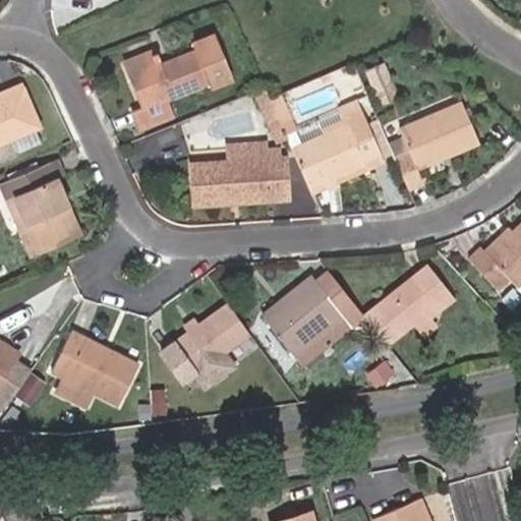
[(138,128),(170,116),(164,99),(230,73),(213,31),(191,38),(195,50),(170,60),(172,65),(160,69),(158,65),(156,58),(124,71),(138,109),(131,111),(138,128)]
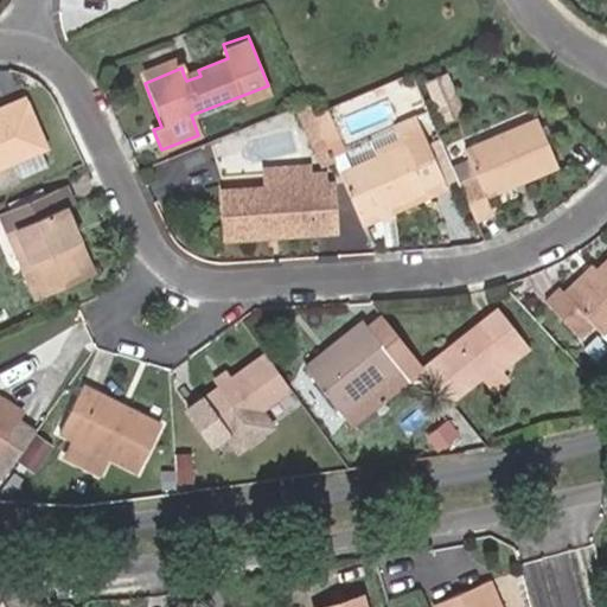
[(145,83),(181,68),(179,62),(142,76),(145,83)]
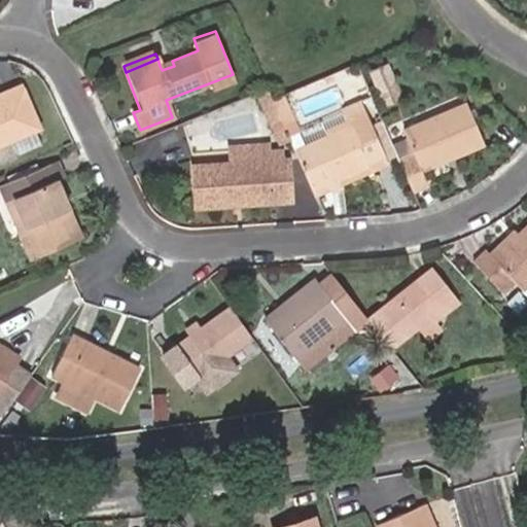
[(162,70),(174,66),(172,61),(160,66),(162,70)]
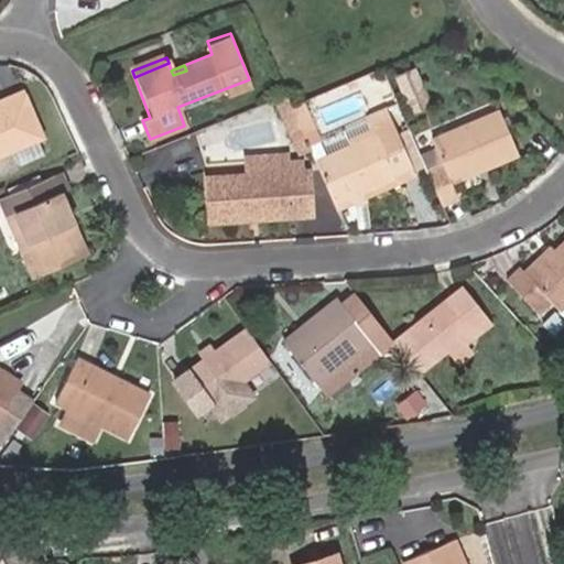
[(396,73),(411,111),(430,104),(414,66),(396,73)]
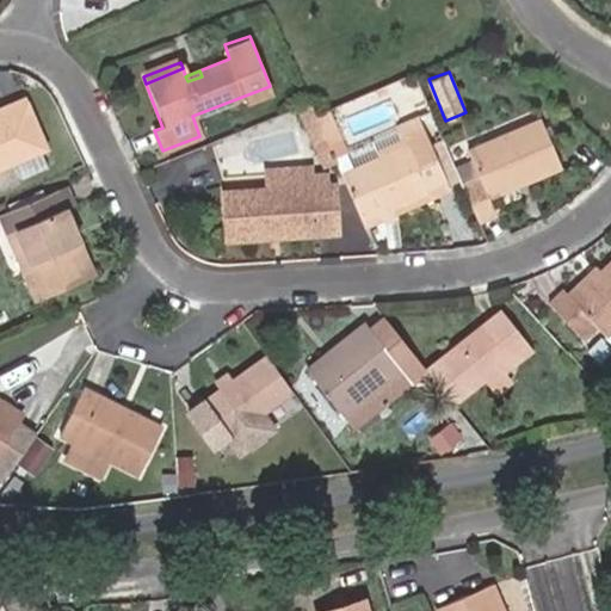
[(0,167),(42,149),(22,102),(2,110),(1,107),(0,107),(0,167)]
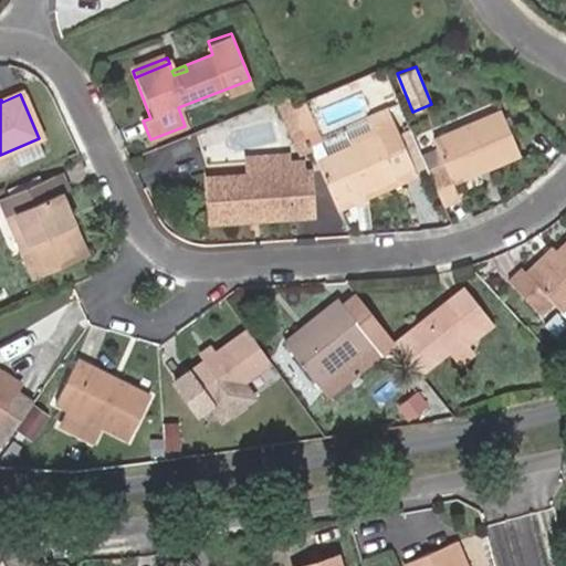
[(273,102),(294,148),(305,143),(290,108),(284,97),(273,102)]
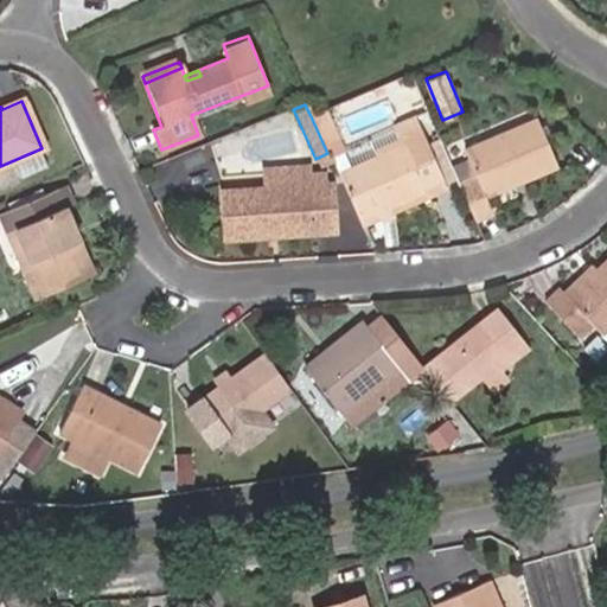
[(340,139),(326,109),(311,116),(324,145),(340,139)]
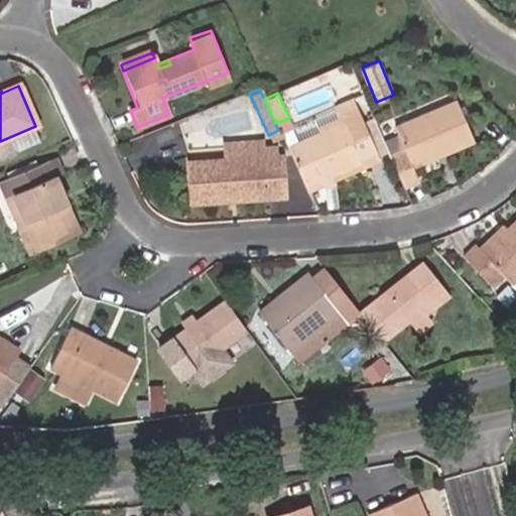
[(390,158),(402,186),(418,180),(412,166),(410,161),(438,148),(440,153),(473,139),(455,102),(393,129),(396,134),(403,153),(390,158)]
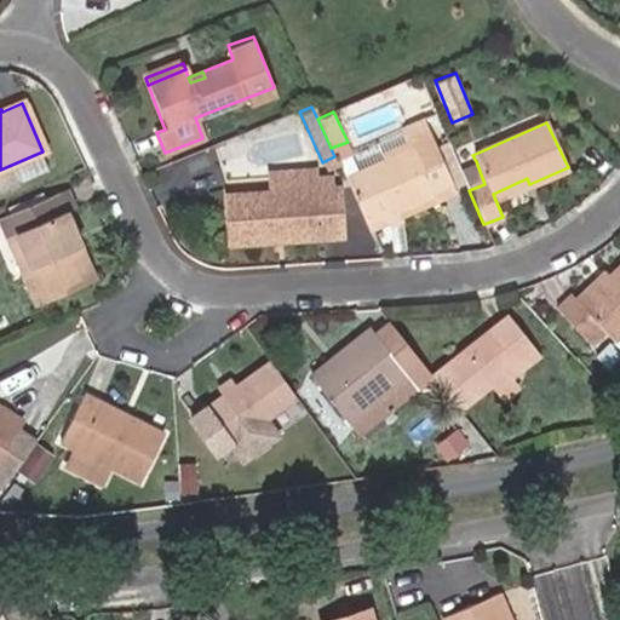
[(425,133),(451,187),(464,181),(461,174),(459,168),(441,127),(425,133)]
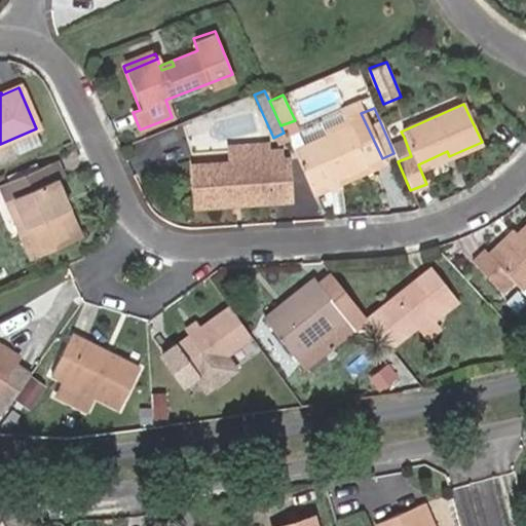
[(288,142),(292,151),(349,125),(346,119),(343,112),(286,138),(288,141),(288,142)]
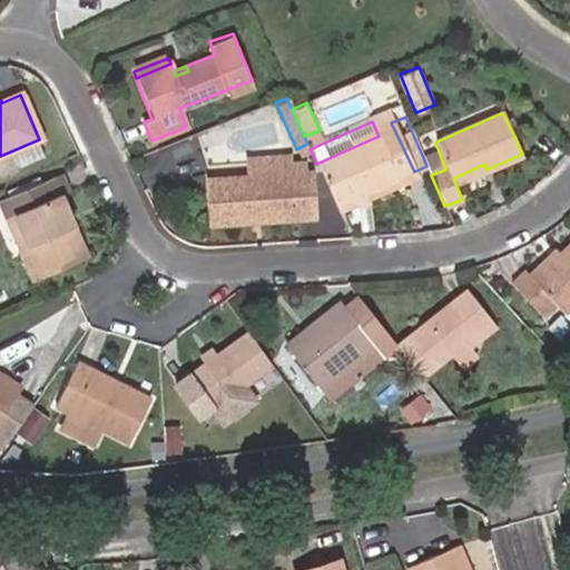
[(316,164),(337,207),(399,179),(414,172),(391,123),(375,129),(379,136),(316,164)]
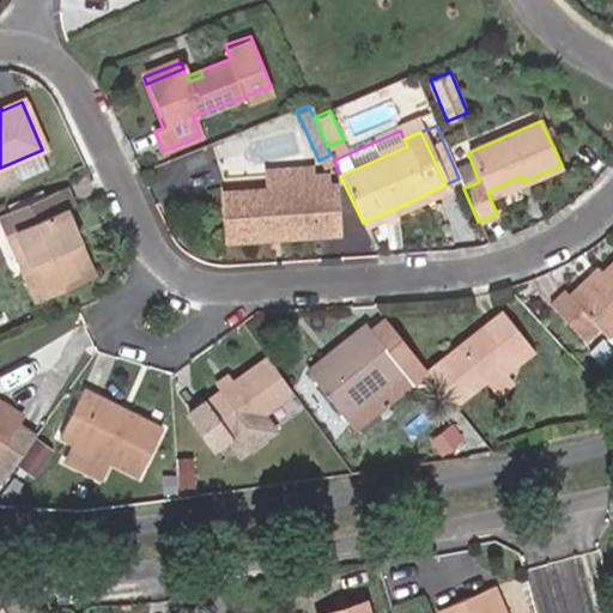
[(319,161),(323,170),(335,165),(335,164),(333,161),(331,155),(319,161)]
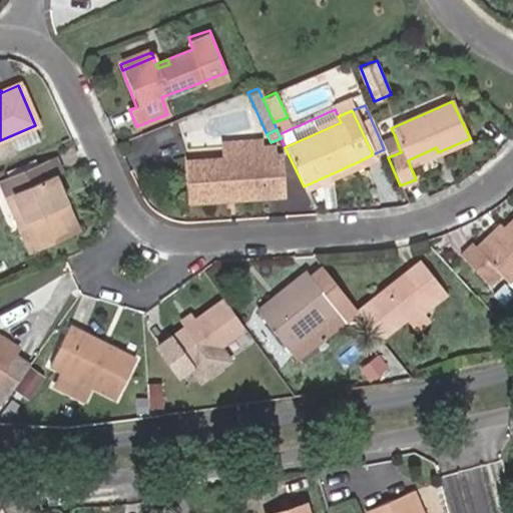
[(401,152),(394,133),(380,139),(382,144),(384,149),(388,157),(401,152)]
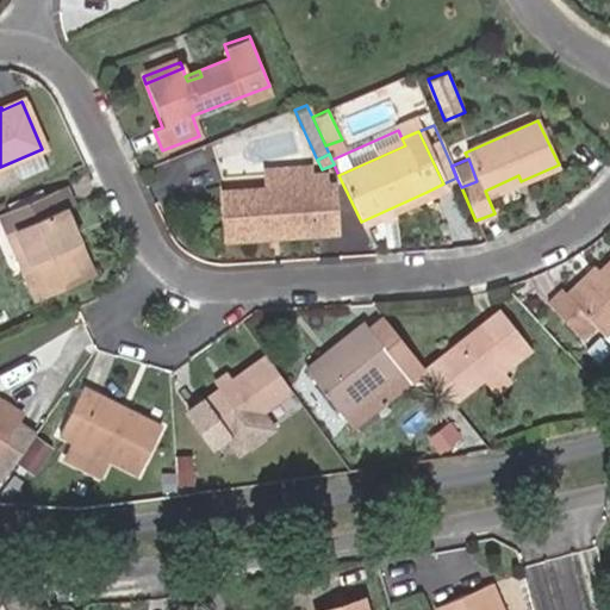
[(309,168),(267,170),(268,190),(317,187),(324,187),(323,176),(309,176),(309,168)]
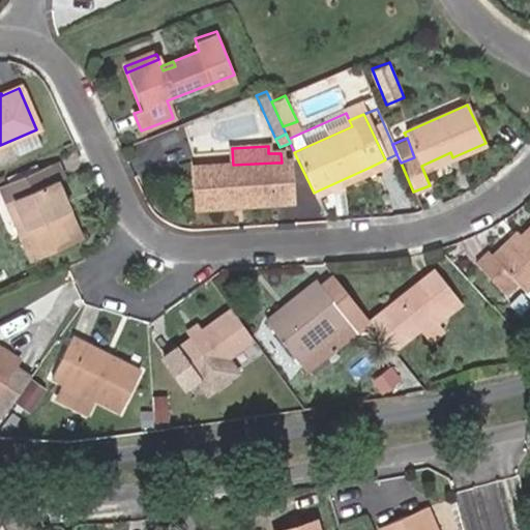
[(421,166),(423,171),(452,157),(450,152),(421,166)]
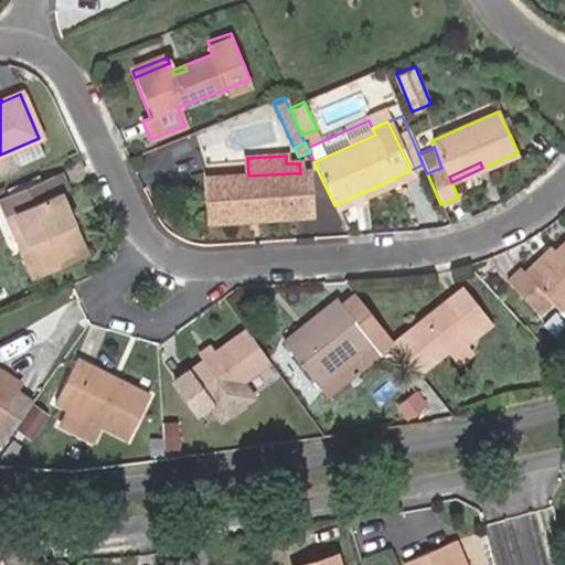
[(209,223),(247,221),(247,216),(290,212),(291,217),(310,216),(306,172),(300,173),(294,173),(248,176),(205,179),(209,223)]
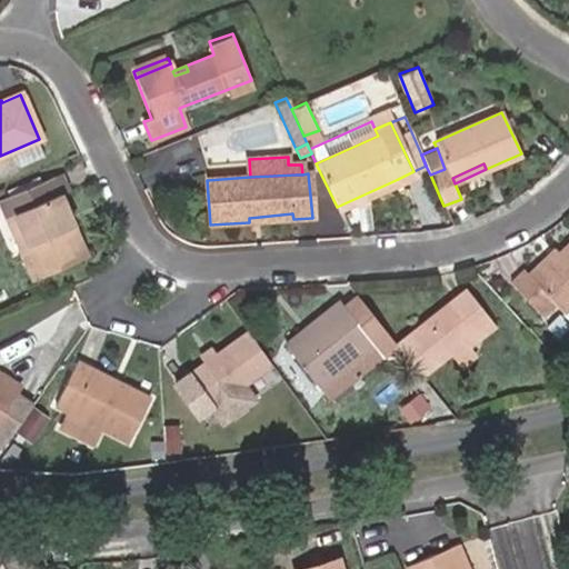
[(17,216),(5,221),(19,252),(32,285),(88,261),(60,197),(53,180),(9,199),(17,216)]
